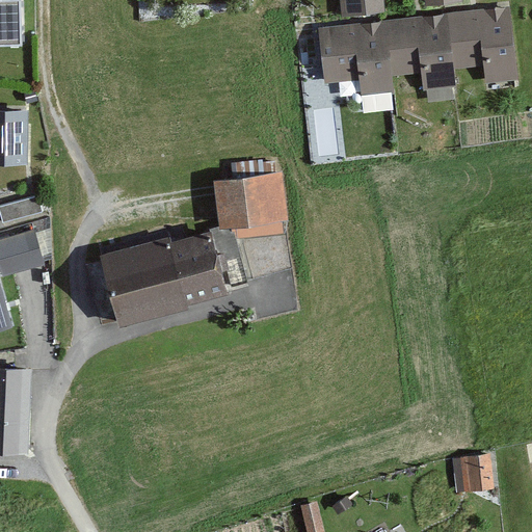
[(0,0),(0,40),(24,40),(21,0),(0,0)]
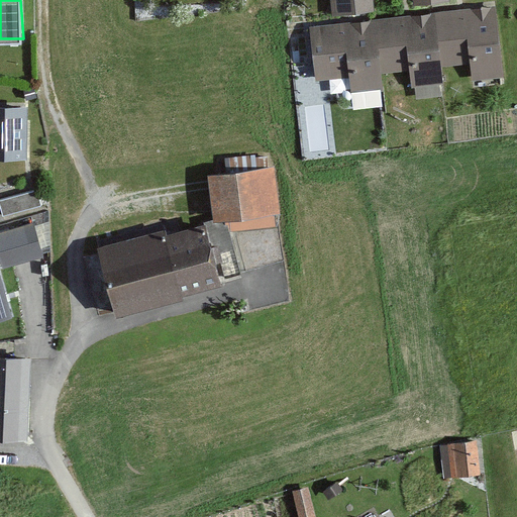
[(372,0),(324,0),(326,11),(373,7),(372,0)]
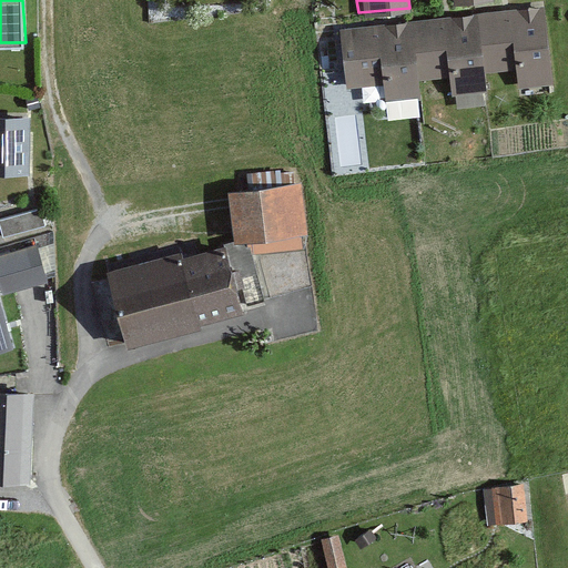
[(546,1),(332,19),(337,85),(382,82),(383,99),(416,97),(414,71),(449,69),(452,93),(485,90),(483,64),(515,61),(517,88),(553,84),(546,1)]
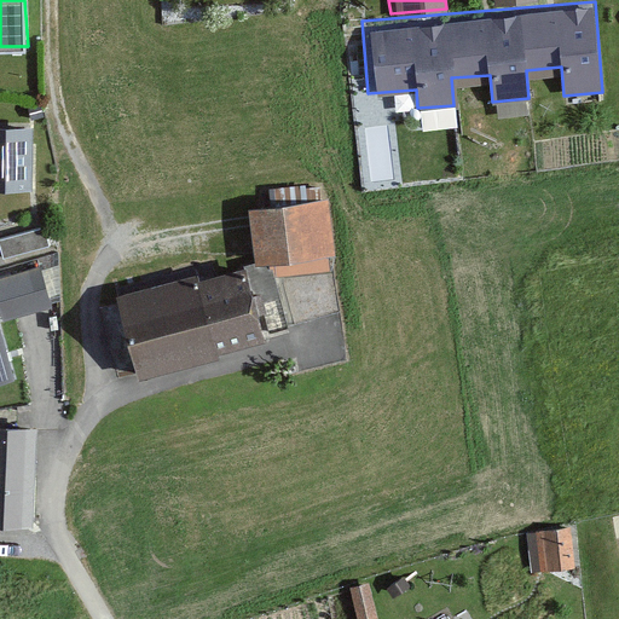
[(33,131),(0,129),(0,192),(30,194),(33,131)]
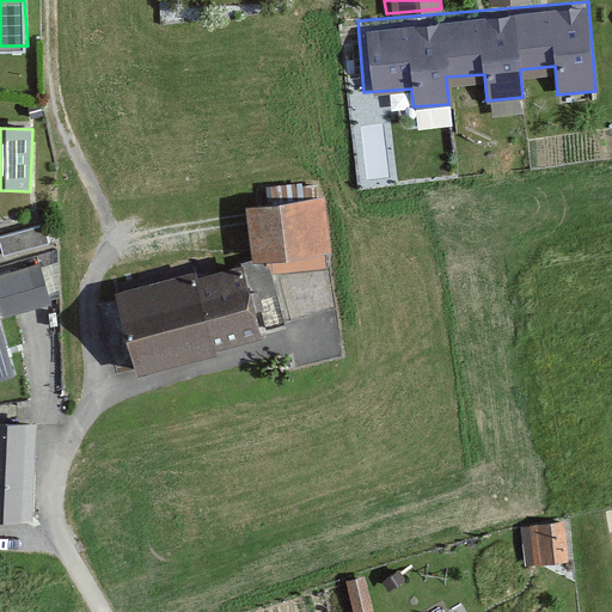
[(324,196),(248,201),(252,273),(329,268),(324,196)]
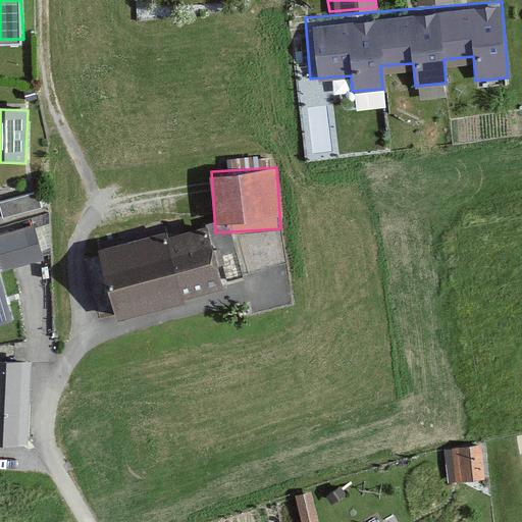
[(36,187),(0,194),(0,214),(40,205),(36,187)]
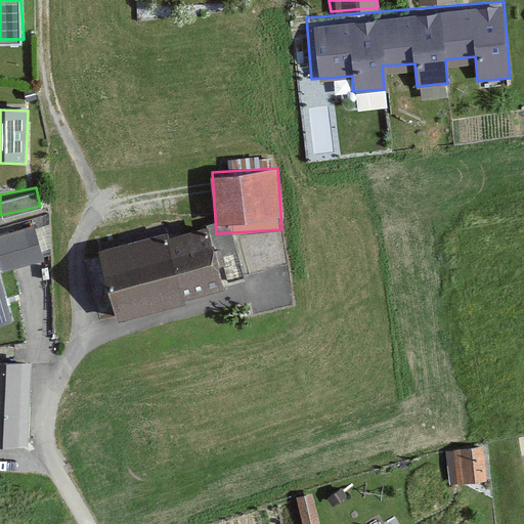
[(210,220),(98,248),(115,312),(226,285),(210,220)]
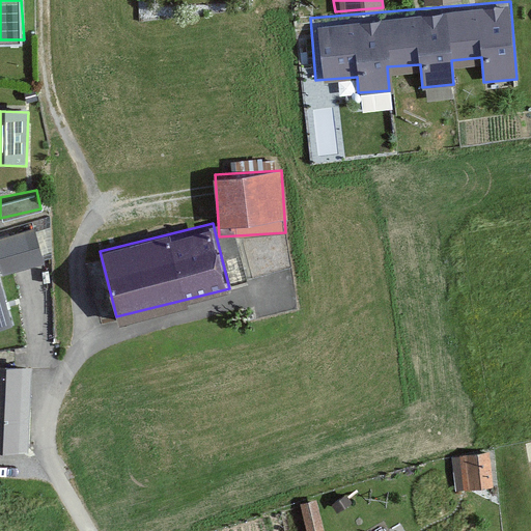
[(35,226),(0,234),(0,259),(3,272),(45,261),(35,226)]
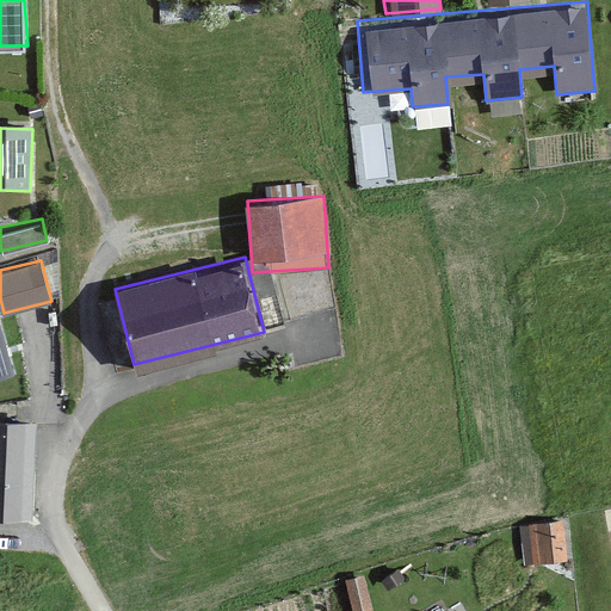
[(0,318),(0,371),(14,368),(0,318)]
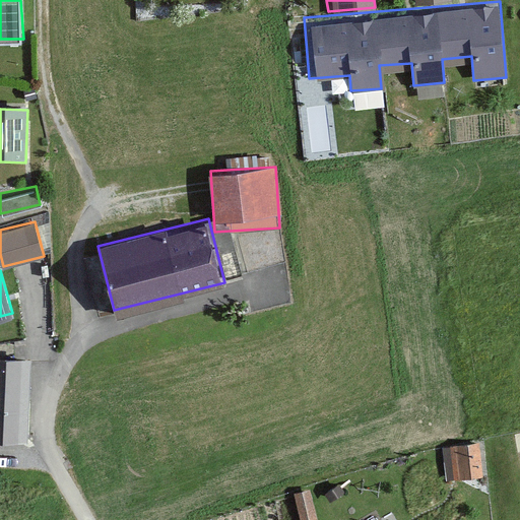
[(29,352),(0,350),(0,434),(26,435),(29,352)]
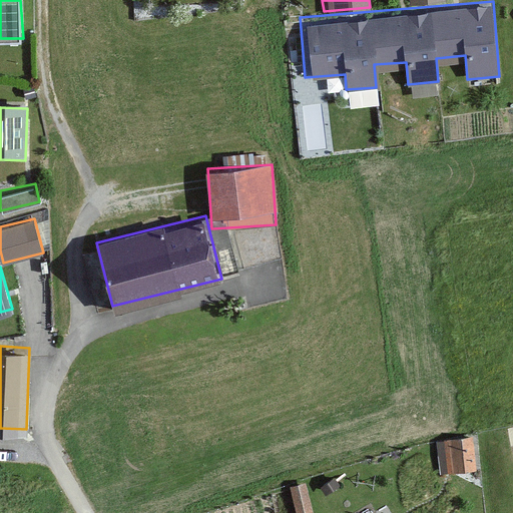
[(472,437),(439,440),(442,471),(475,467),(472,437)]
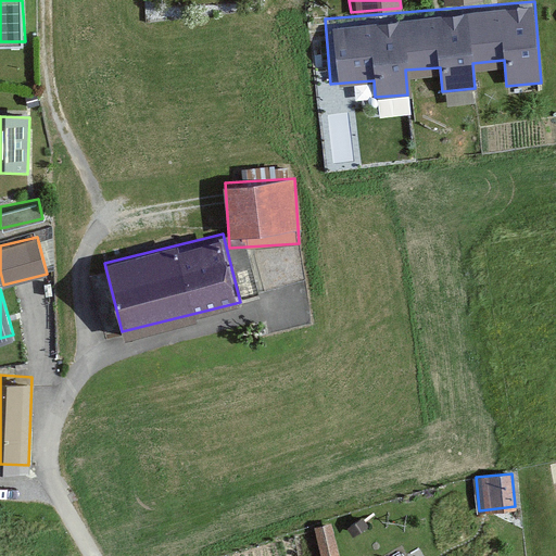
[(339,555),(331,519),(307,525),(314,555),(339,555)]
